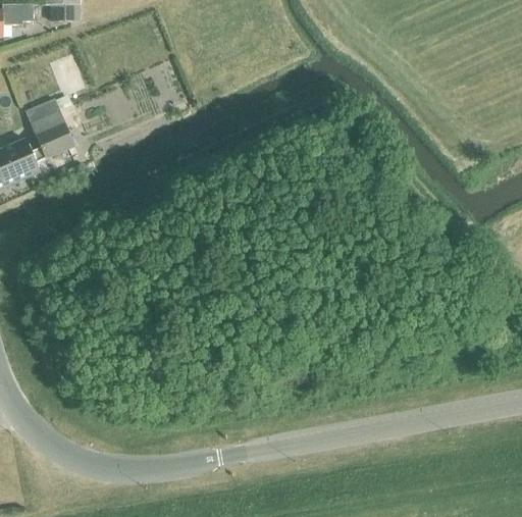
[(50,19),(79,18),(77,0),(46,0),(46,2),(50,2),(50,19)]
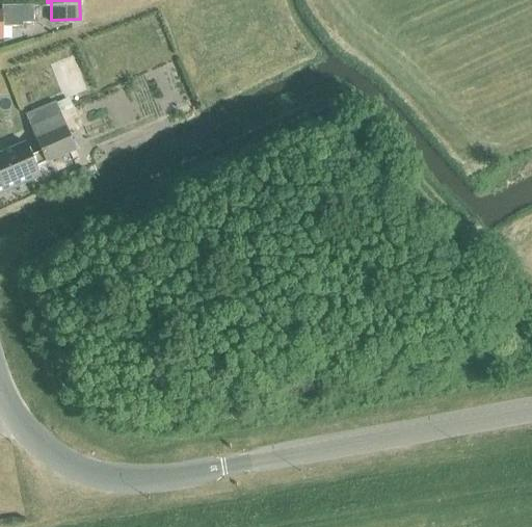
[(2,8),(0,7),(0,35),(4,35),(4,24),(22,24),(22,20),(33,20),(33,3),(2,3),(2,8)]
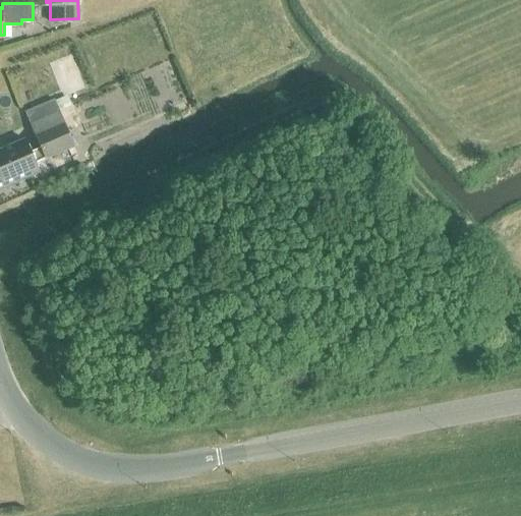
[(67,94),(55,99),(59,109),(71,104),(67,94)]
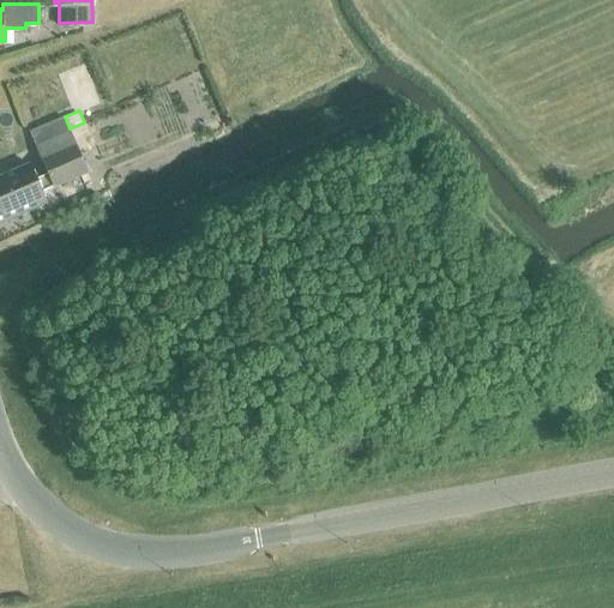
[(64,114),(29,128),(47,172),(52,184),(86,169),(70,128),(65,116),(64,114)]
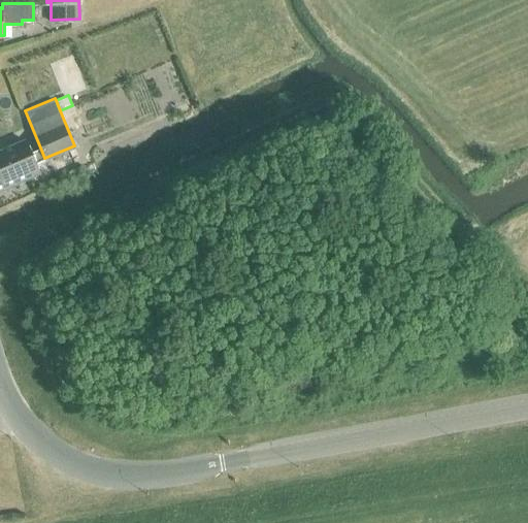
[(0,189),(19,181),(40,171),(27,138),(0,149),(0,189)]
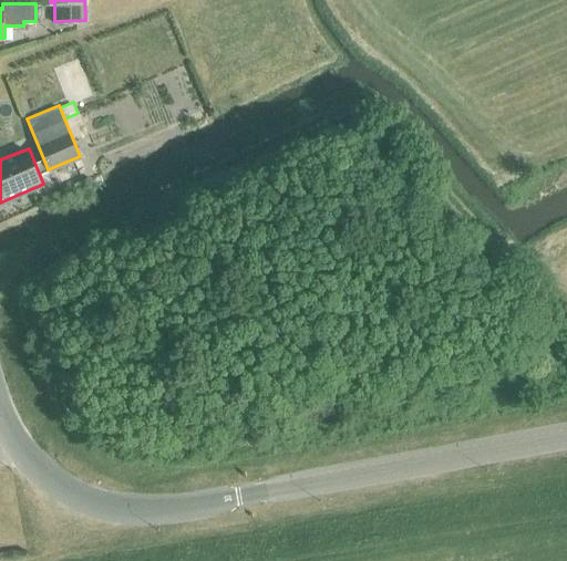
All buildings are outlined.
